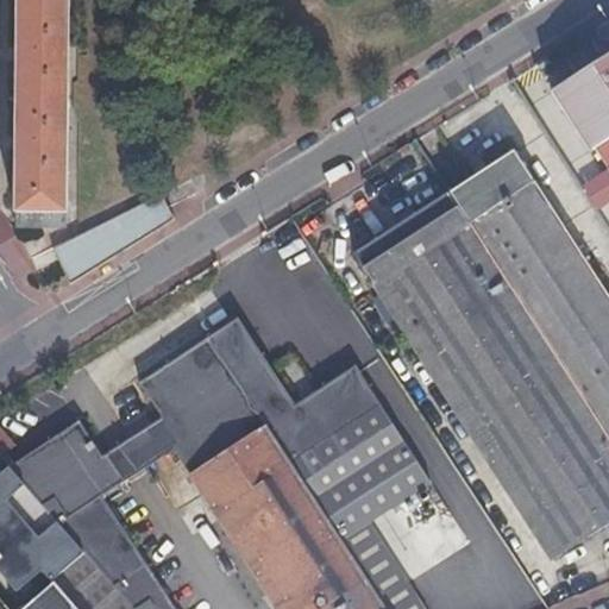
[(17,212),(17,225),(66,225),(67,213),(68,0),(18,0),(18,45),(16,46),(16,61),(18,61),(18,137),(14,137),(14,152),(17,154),(17,212)]
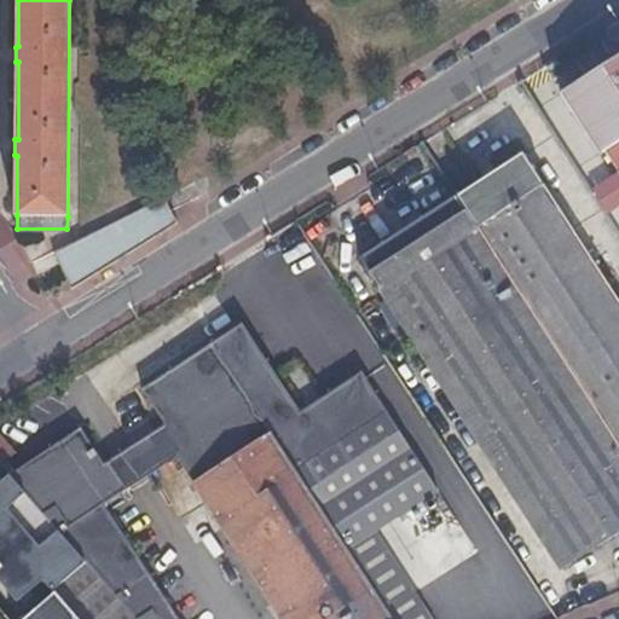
[(605,145),(618,168),(618,51),(562,88),(600,149),(605,145)]
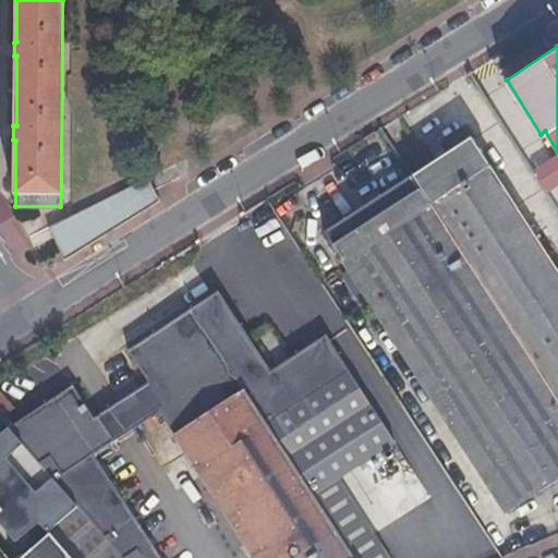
[(557,271),(471,137),(411,176),(557,403),(557,271)]
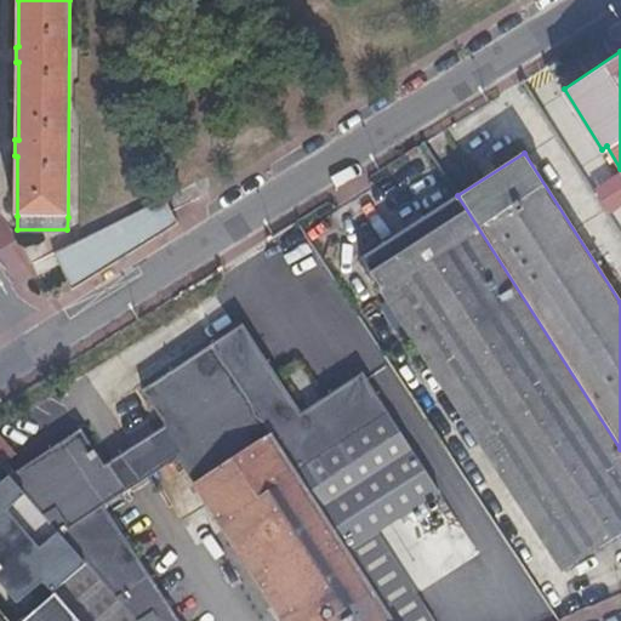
[(620,171),(592,192),(603,210),(620,198),(620,171)]
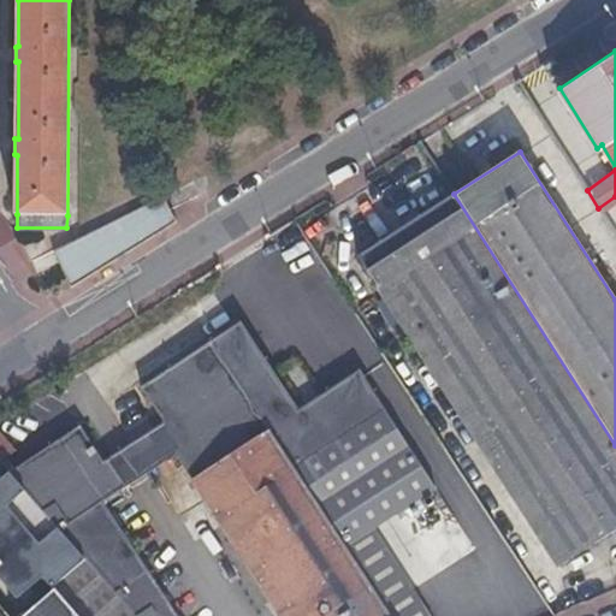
[(615,445),(454,194),(357,255),(555,567),(615,527),(615,445)]
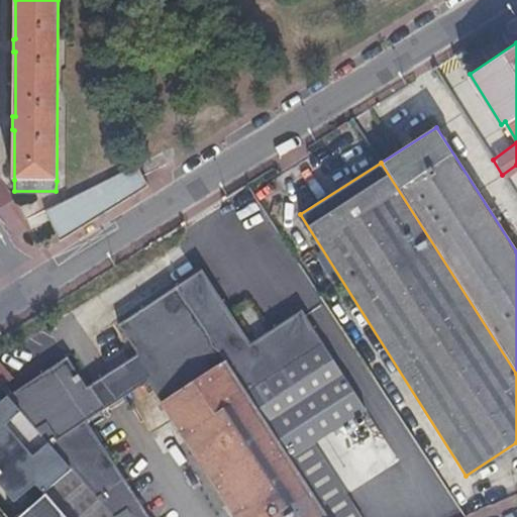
[(135,164),(42,210),(55,241),(143,186),(135,164)]
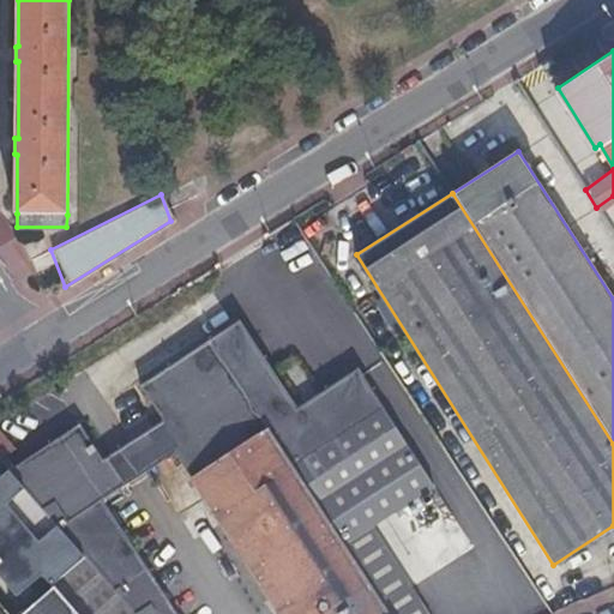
[(332,493),(355,477),(332,444),(305,402),(295,408),(236,323),(211,339),(329,518),(342,509),(332,493)]
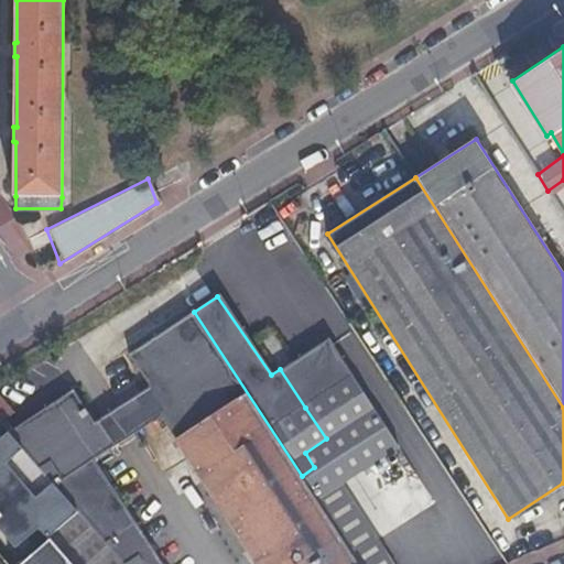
[(359,563),(302,476),(194,312),(191,307),(123,351),(145,384),(93,420),(71,387),(6,430),(8,432),(21,447),(77,511),(122,563),(158,563),(90,457),(155,413),(256,563),(359,563)]
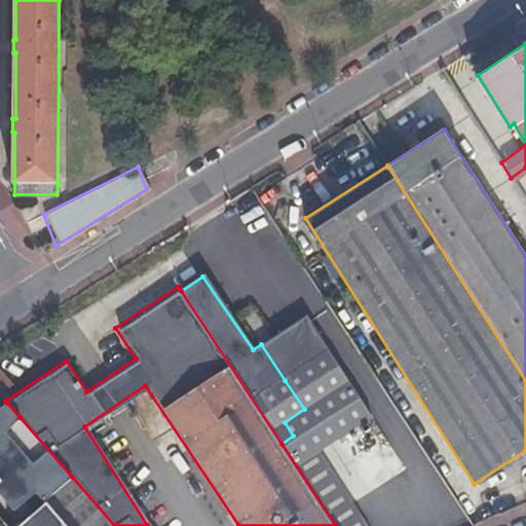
[(285,380),(304,409),(347,380),(305,315),(261,344),(285,380)]
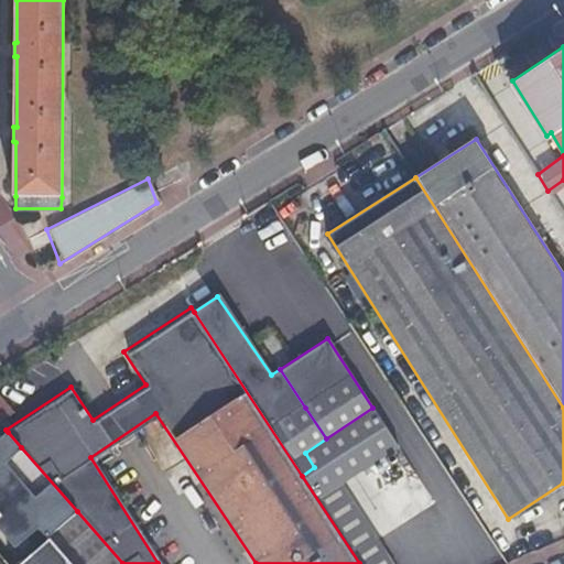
[(21,447),(8,432),(0,438),(0,480),(39,525),(49,538),(77,511),(21,447)]
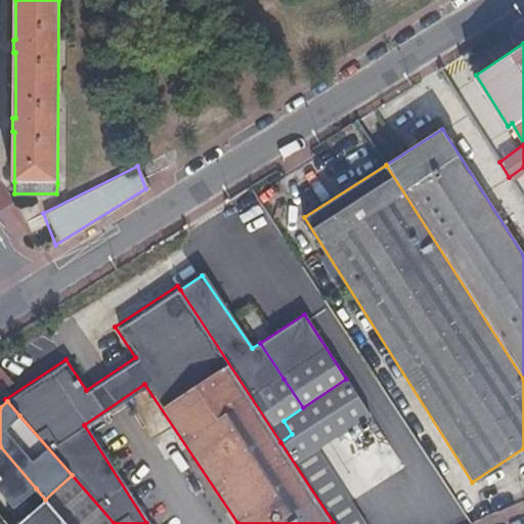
[(350,523),(351,523),(292,434),(280,442),(334,523),(350,523)]
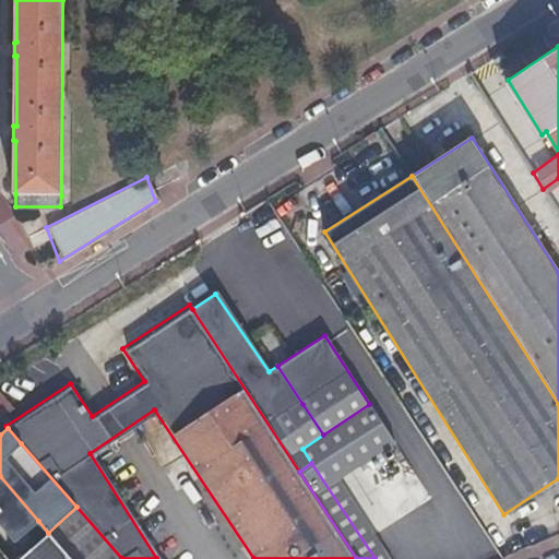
[(38,521),(0,476),(0,524),(14,542),(38,521)]
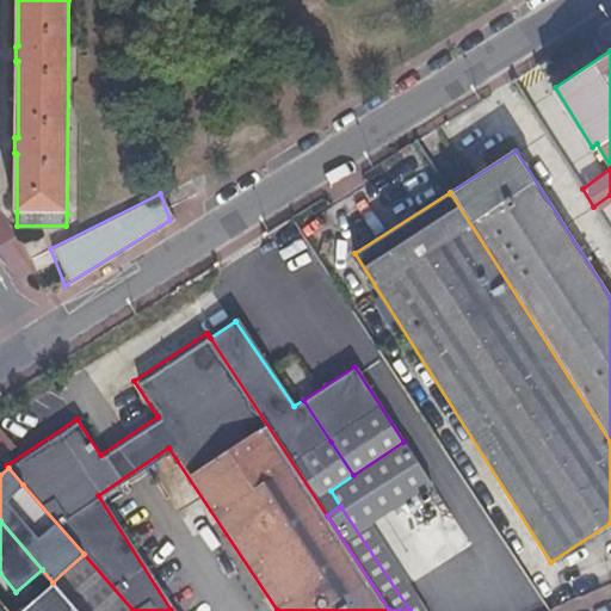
[(133,610),(84,554),(53,582),(51,584),(75,610),(133,610)]
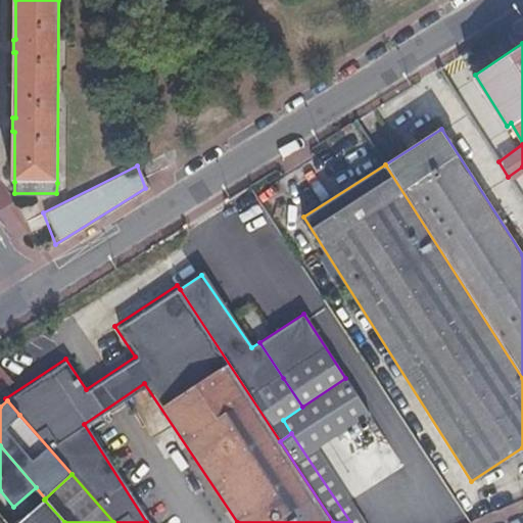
[(64,522),(44,500),(17,522),(64,522)]
